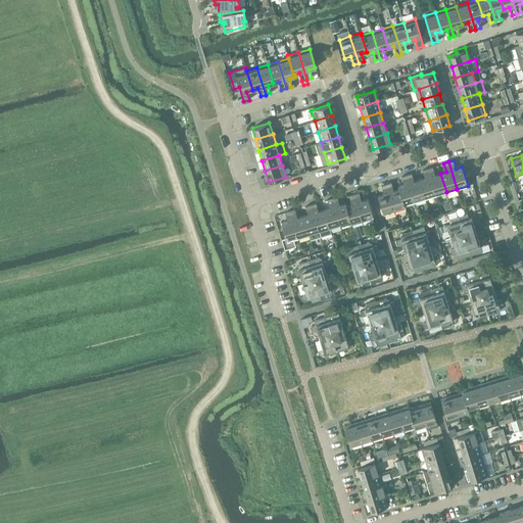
[(432,167),(427,169),(436,195),(446,192),(440,174),(435,175),(432,167)]
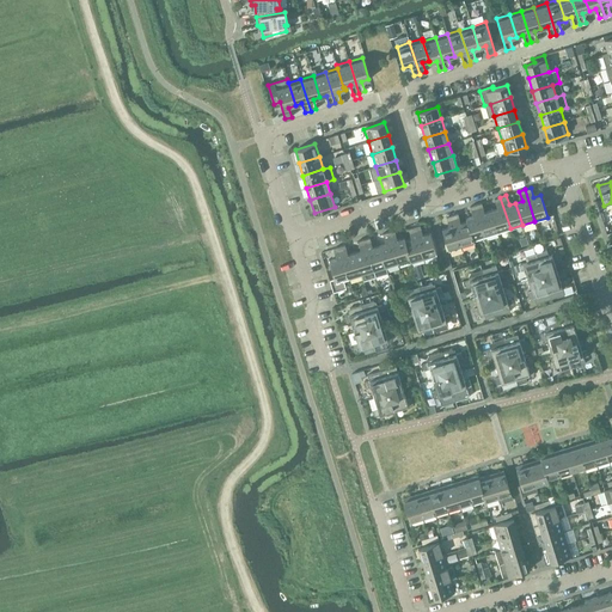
[(497,208),(491,210),(497,233),(510,228),(500,197),(495,199),(497,208)]
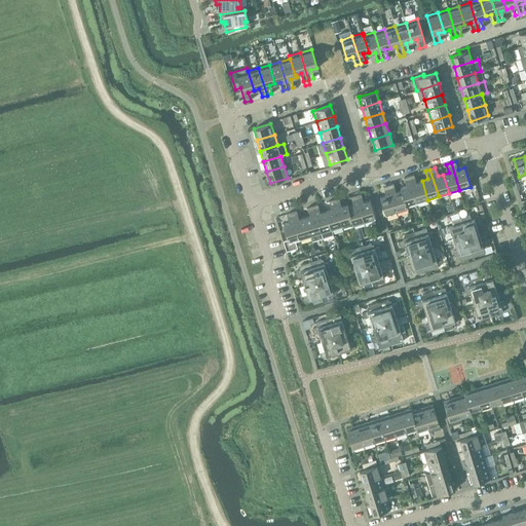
[(414,175),(409,176),(417,203),(427,200),(422,181),(416,183),(414,175)]
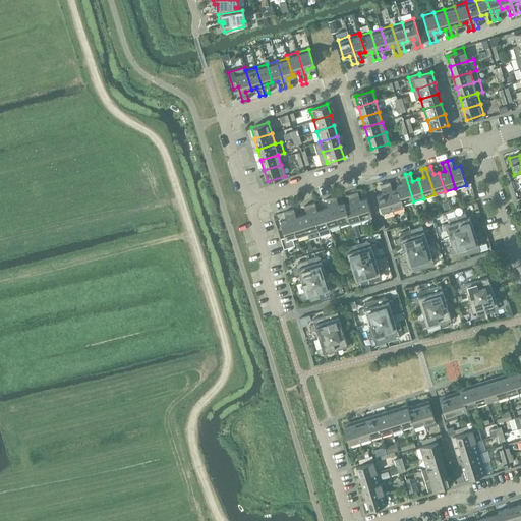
[(396,186),(397,188),(398,188),(403,205),(413,201),(405,174),(400,176),(402,184),(396,186)]
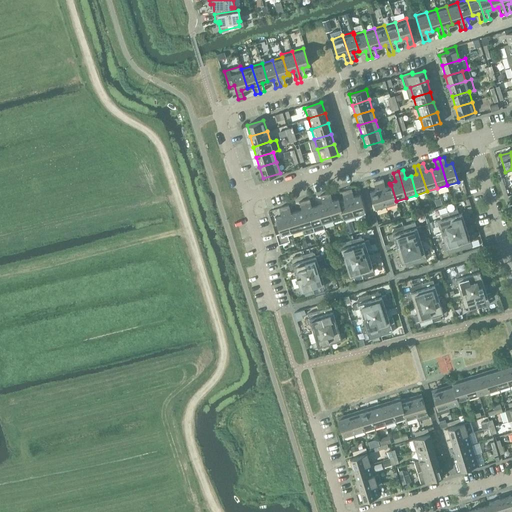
[(383,178),(378,180),(386,206),(397,203),(396,201),(391,185),(390,185),(385,186),(383,178)]
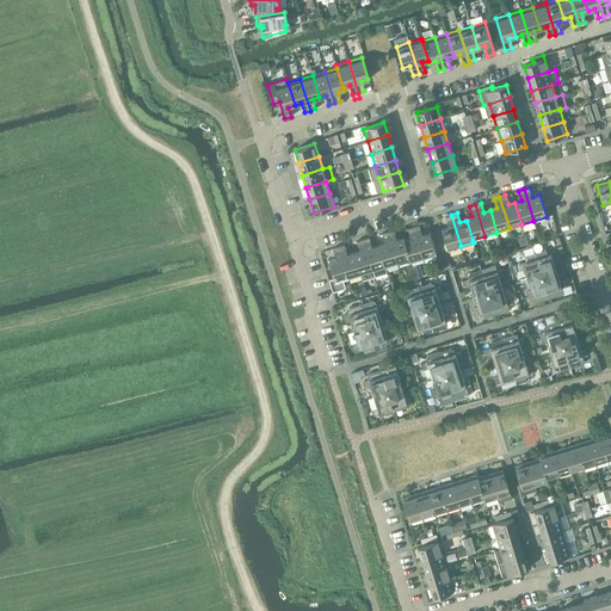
[(461,246),(451,215),(445,216),(448,226),(440,228),(448,251),(461,246)]
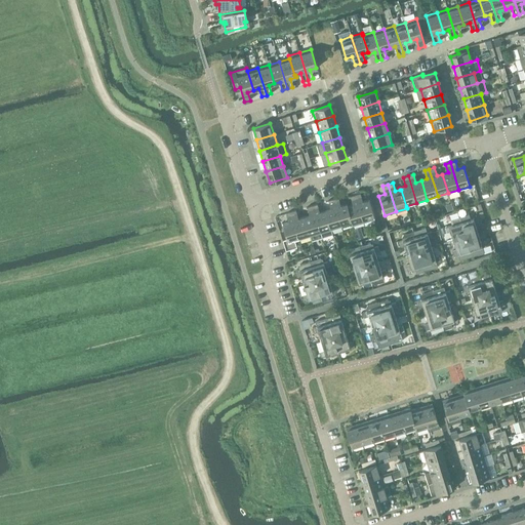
[(360,193),(355,195),(363,221),(374,218),(368,199),(363,201),(360,193)]
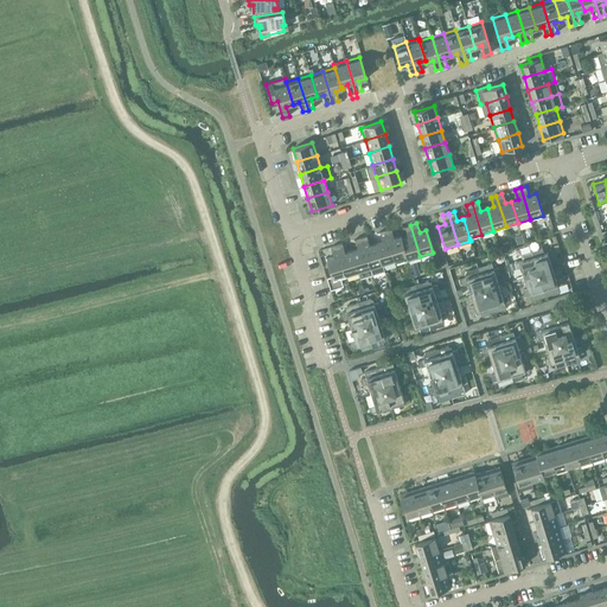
[(408,236),(402,238),(401,238),(407,257),(408,261),(420,256),(410,225),(404,227),(408,236)]
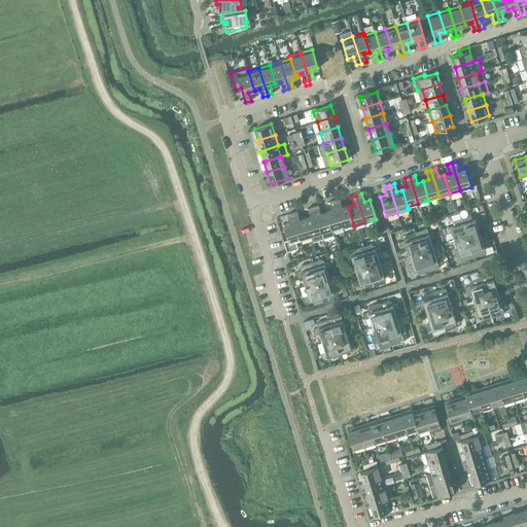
[(340,198),(335,200),(343,226),(353,223),(348,207),(349,207),(348,204),(342,206),(340,198)]
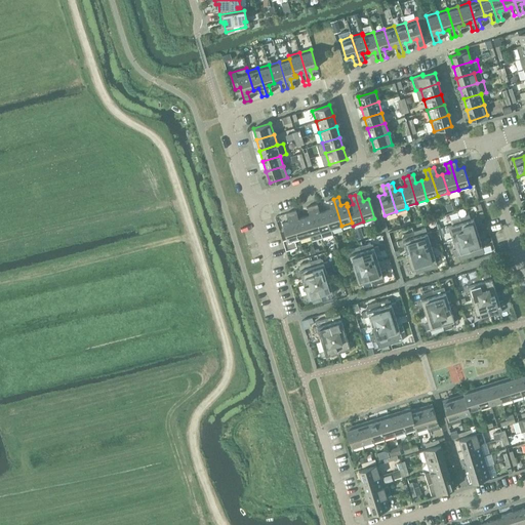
[(330,208),(325,210),(331,229),(341,226),(333,199),(328,200),(330,208)]
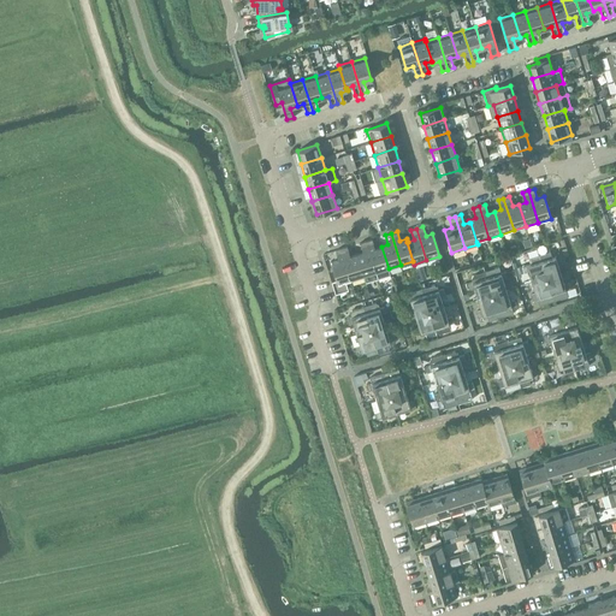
[(372,240),(366,241),(378,278),(390,274),(389,268),(381,247),(375,249),(372,240)]
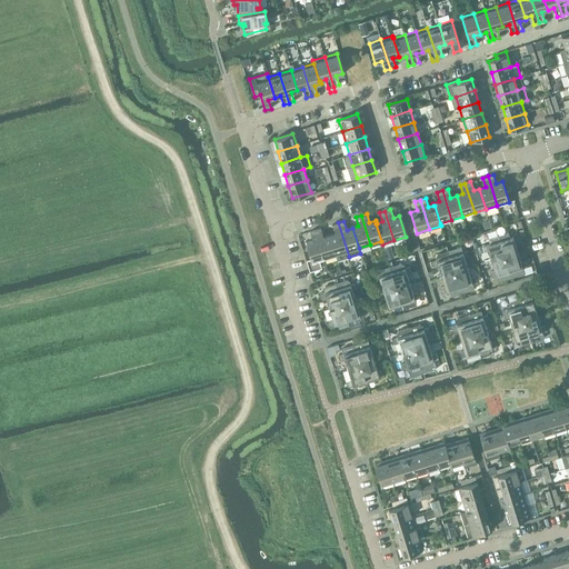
[(329,235),(336,256),(338,260),(349,257),(338,222),(332,225),(336,233),(329,235)]
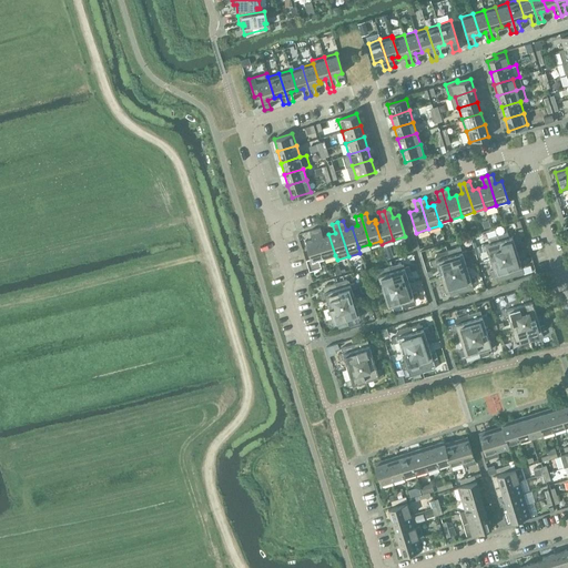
[(320,227),(315,230),(324,259),(335,255),(328,234),(323,236),(320,227)]
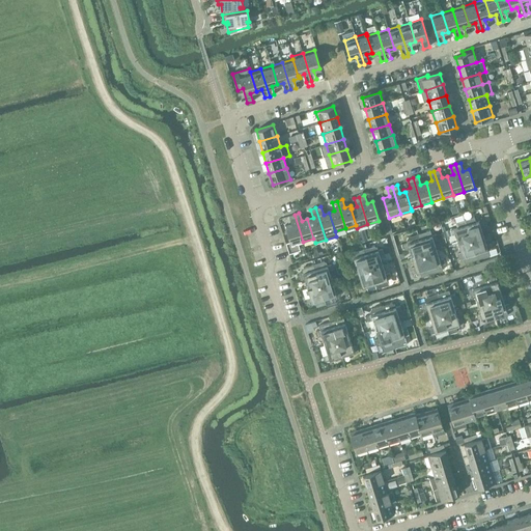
[(303,242),(295,215),(289,216),(291,224),(285,226),(290,242),(286,243),(289,251),(290,252),(298,250),(299,248),(298,244),(303,242)]
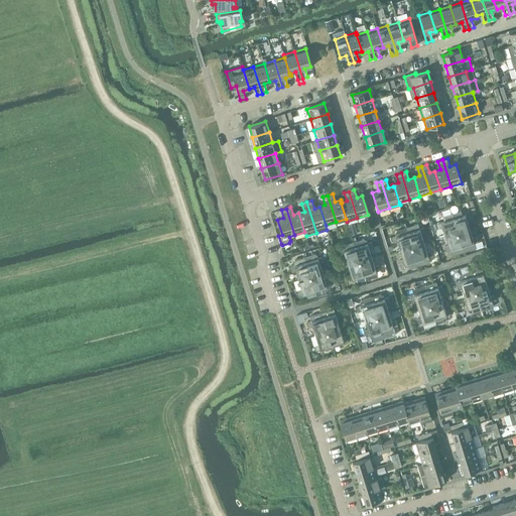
[(461,211),(452,214),(458,233),(470,229),(467,220),(471,219),(469,214),(463,216),(461,211)]
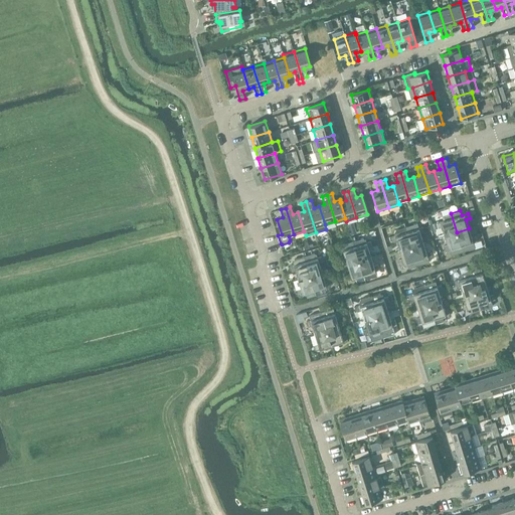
[(442,226),(445,235),(457,232),(451,213),(442,215),(444,220),(434,223),(435,229),(442,226)]
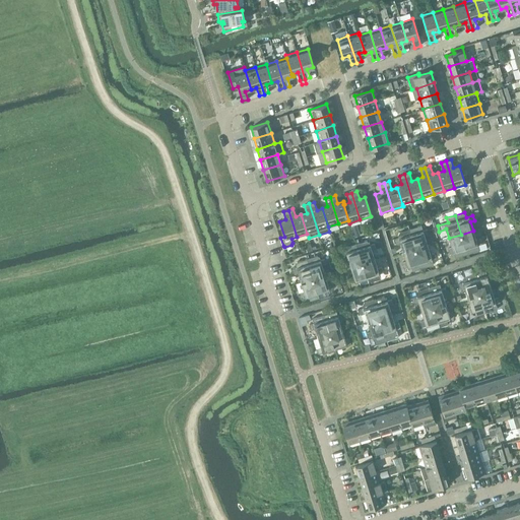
[(421,225),(409,229),(410,234),(410,235),(415,249),(428,245),(425,236),(429,235),(427,230),(423,231),(421,225)]
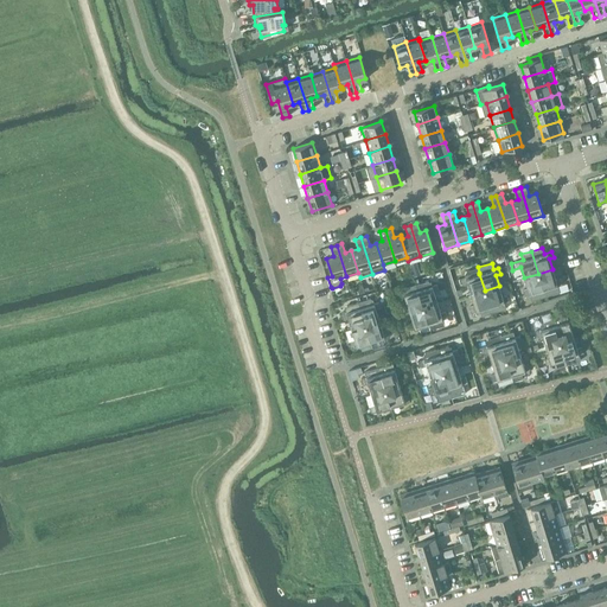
[(467,283),(471,294),(485,291),(479,274),(479,273),(478,267),(466,272),(465,274),(465,278),(460,279),(462,286),(467,283)]
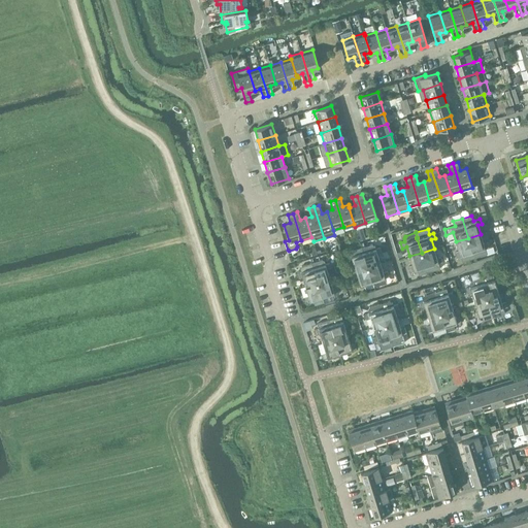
[(481,234),(468,238),(474,258),(487,254),(485,249),(489,248),(488,242),(484,243),(481,234)]
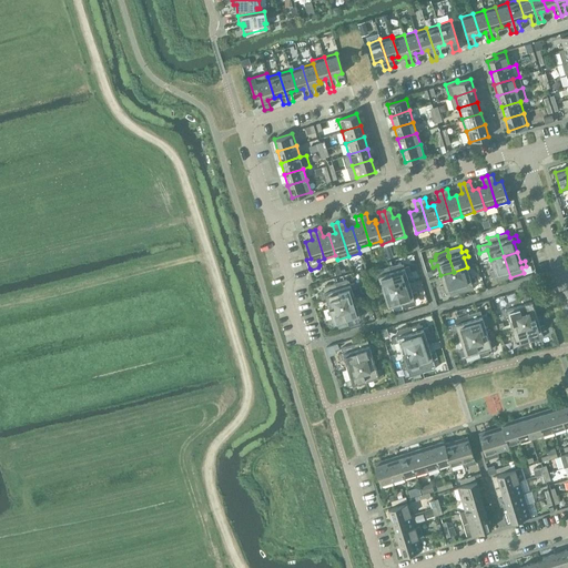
[(504,256),(490,260),(494,270),(489,272),(490,277),(495,276),(496,279),(499,281),(510,277),(504,256)]
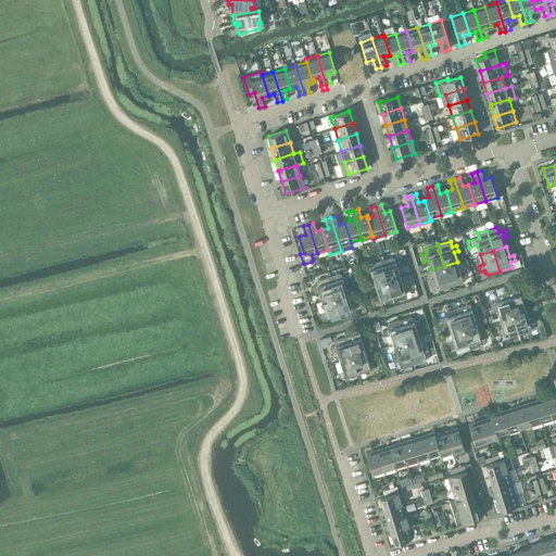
[(381,261),(388,281),(401,277),(397,267),(402,266),(400,261),(395,262),(395,258),(392,256),(381,261)]
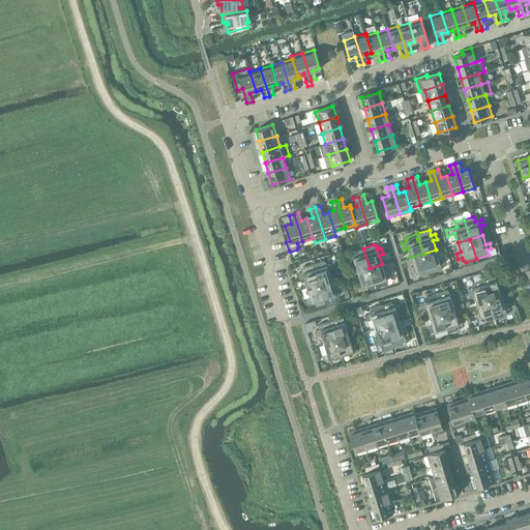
[(354,262),(357,271),(370,268),(363,248),(353,252),(352,254),(353,257),(348,258),(350,264),(354,262)]
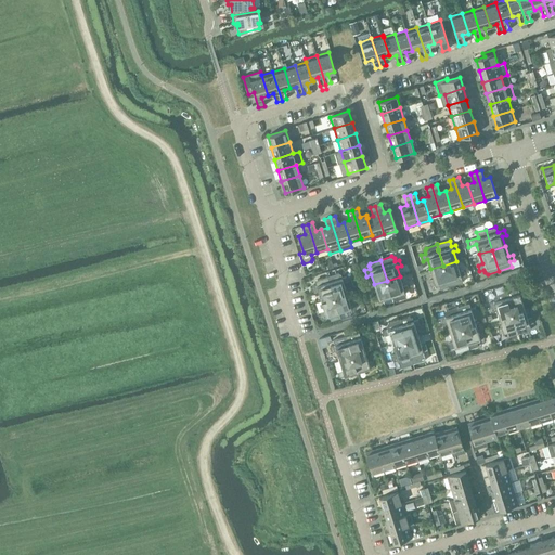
[(456,261),(443,266),(450,286),(463,282),(461,276),(465,275),(463,270),(459,271),(456,261)]
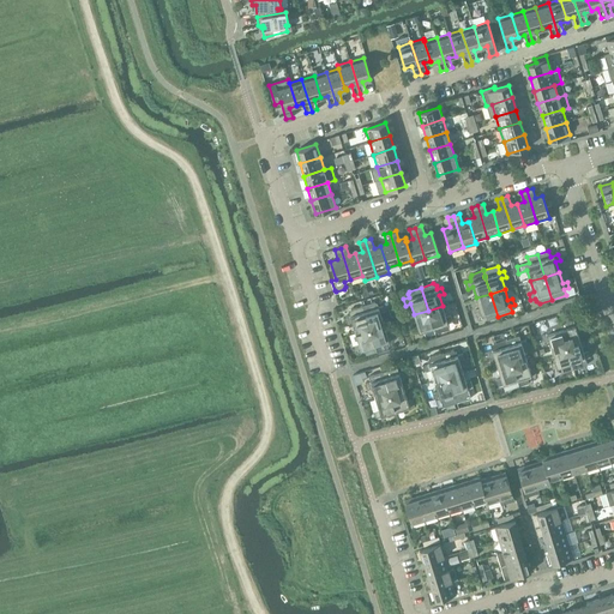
[(491,294),(476,298),(480,308),(475,311),(476,317),(485,314),(487,320),(498,317),(491,294)]
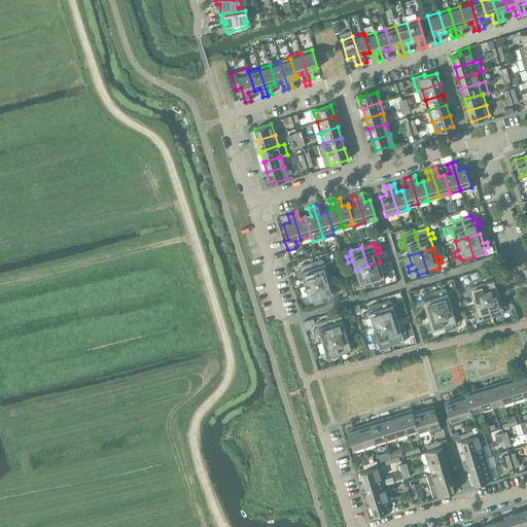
[(321,259),(311,262),(313,268),(317,282),(329,278),(326,269),(330,268),(329,262),(324,264),(324,260),(321,259)]
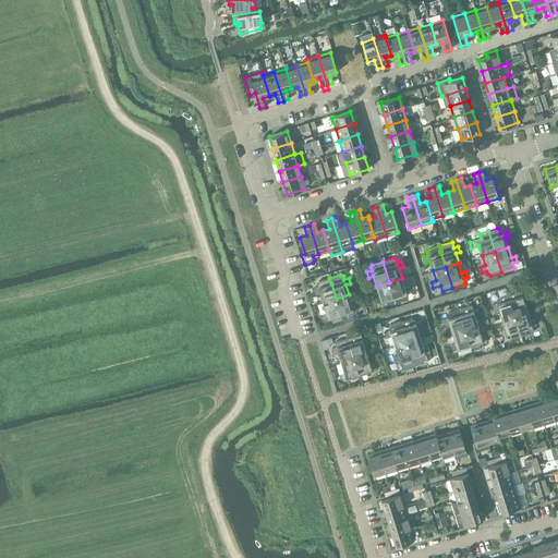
[(319,293),(323,303),(336,299),(331,283),(329,278),(316,281),(318,287),(314,289),(315,294),(319,293)]
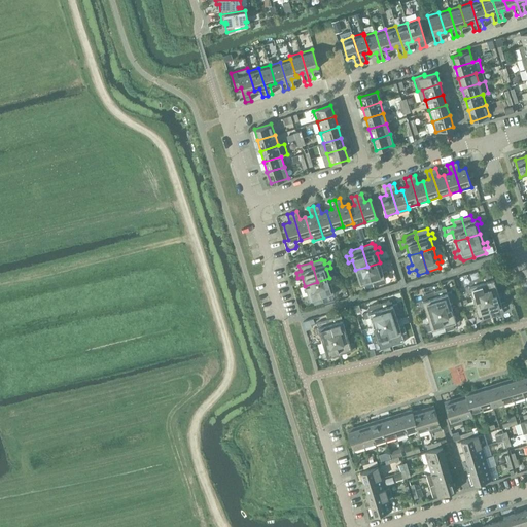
[(367,267),(372,281),(374,286),(383,283),(385,280),(384,277),(388,276),(386,271),(382,272),(380,262),(367,267)]
